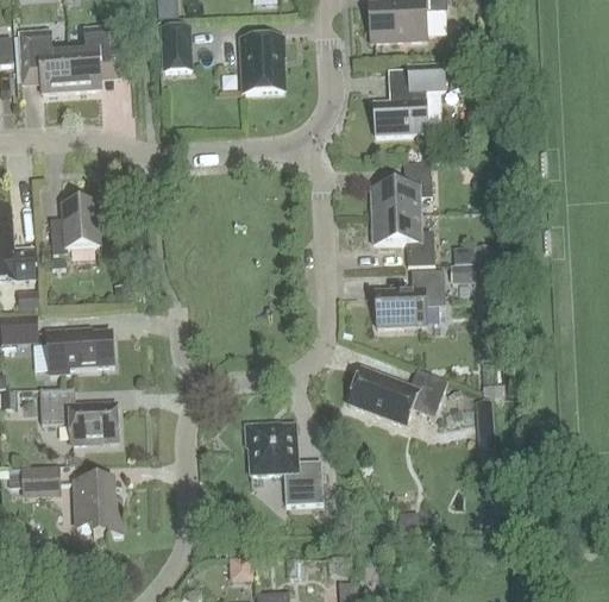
[(173,18),(171,0),(157,0),(158,18),(173,18)]
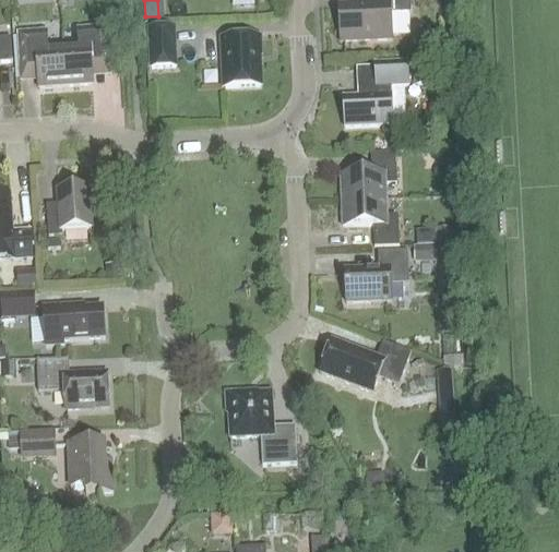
[(358,0),(337,1),(340,37),(391,35),(390,10),(411,9),(409,0),(358,0)]
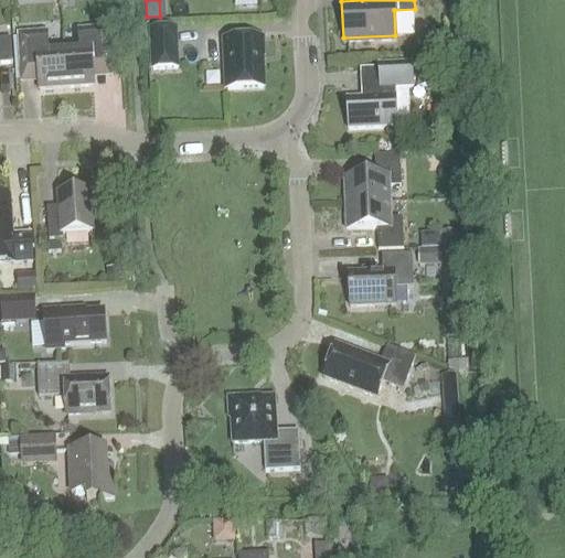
[(179,64),(177,22),(148,23),(150,65),(179,64)]
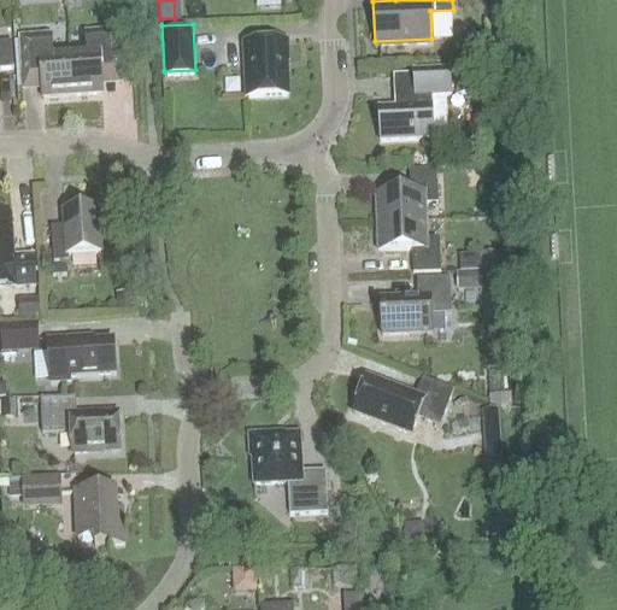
[(118,81),(116,56),(115,27),(86,28),(87,47),(69,48),(72,92),(101,91),(101,82),(118,81)]
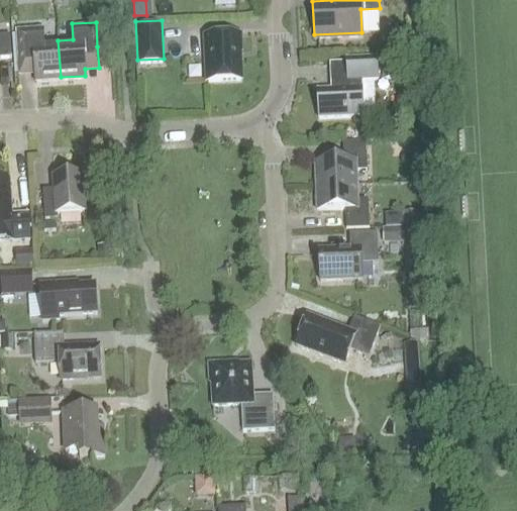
[(19,73),(35,72),(35,79),(61,77),(58,40),(43,41),(42,25),(16,27),(19,73)]
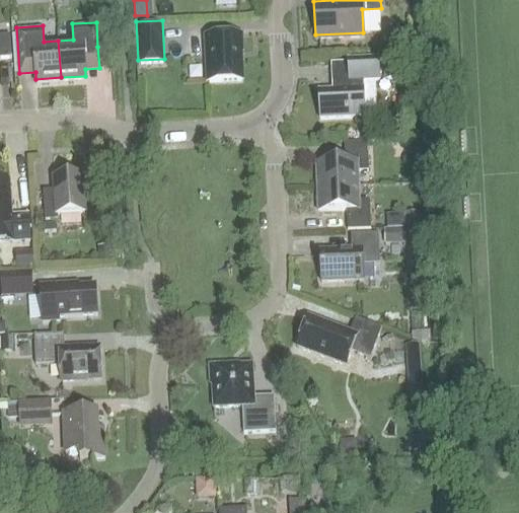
[(0,54),(10,54),(9,30),(0,30),(0,54)]
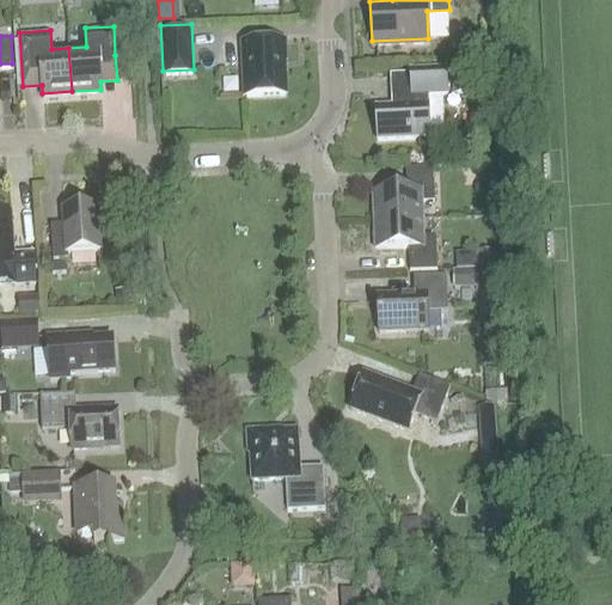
[(245,92),(283,90),(282,57),(285,56),(283,36),(243,38),(245,92)]
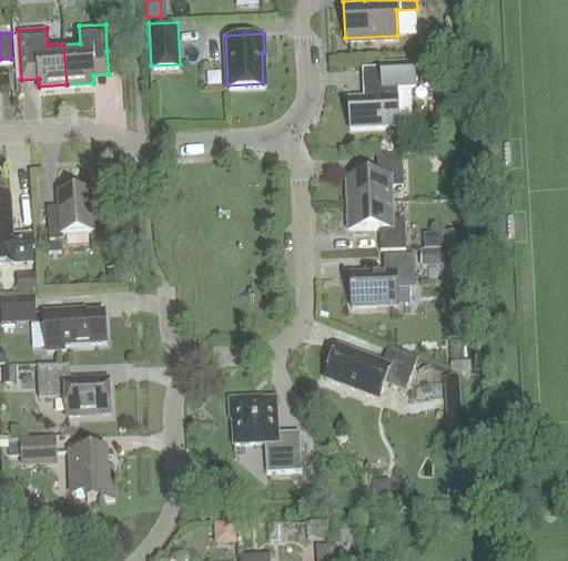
[(435,82),(434,58),(419,58),(421,83),(435,82)]
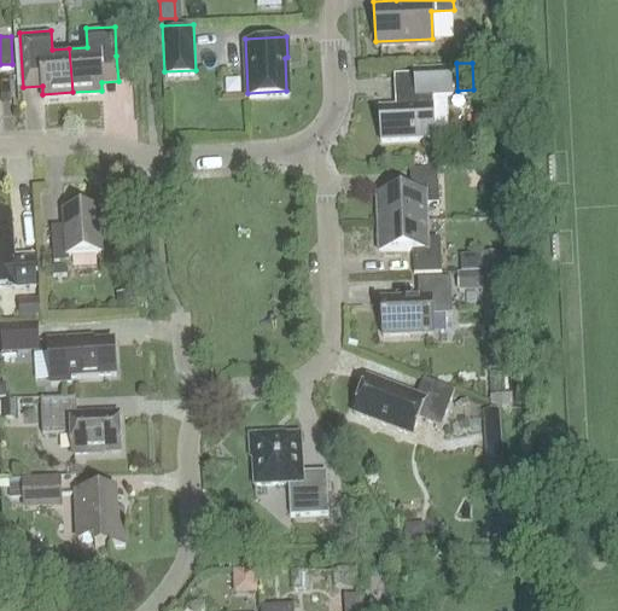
[(450,64),(414,67),(415,91),(396,92),(396,103),(379,103),(380,137),(433,134),(431,92),(452,91),(450,64)]
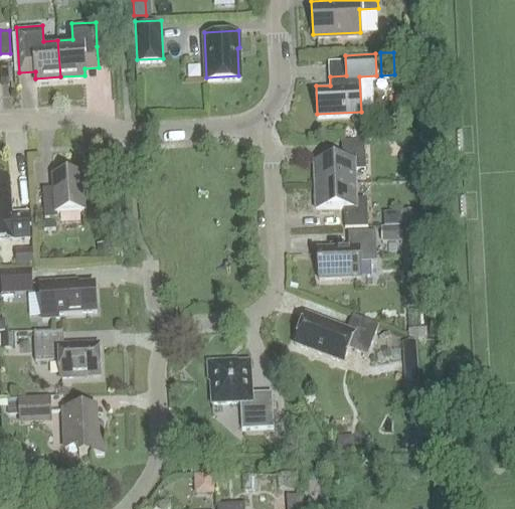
[(314,182),(355,180),(355,166),(365,166),(364,137),(341,138),(342,158),(313,159),(314,182)]
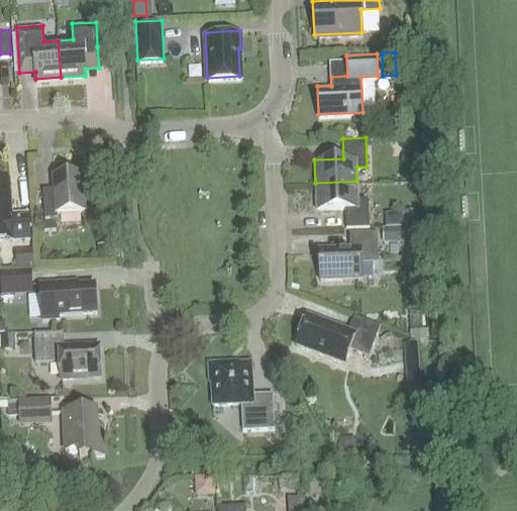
[(44,216),(57,215),(57,210),(83,208),(80,171),(54,173),(55,185),(42,186),(44,216)]
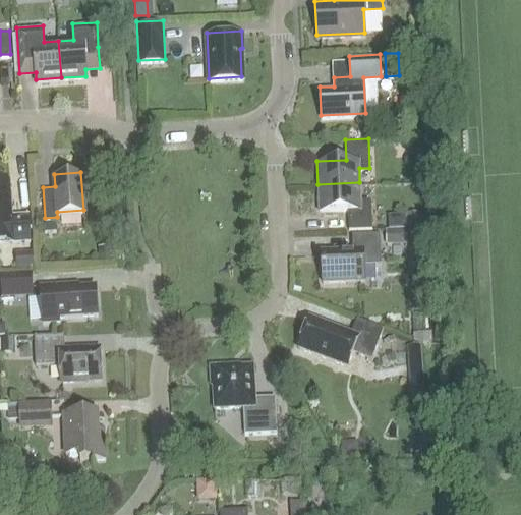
[(0,239),(30,237),(27,211),(11,213),(9,177),(0,177),(0,239)]
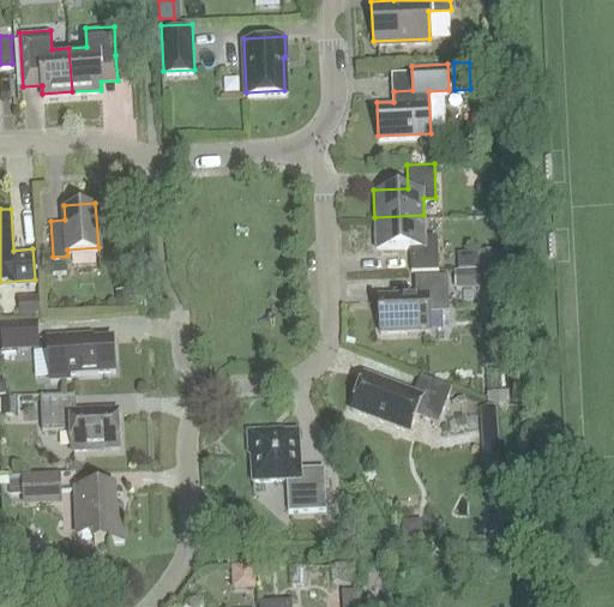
[(423,215),(374,217),(375,245),(409,244),(410,268),(438,266),(437,232),(425,232),(423,215)]
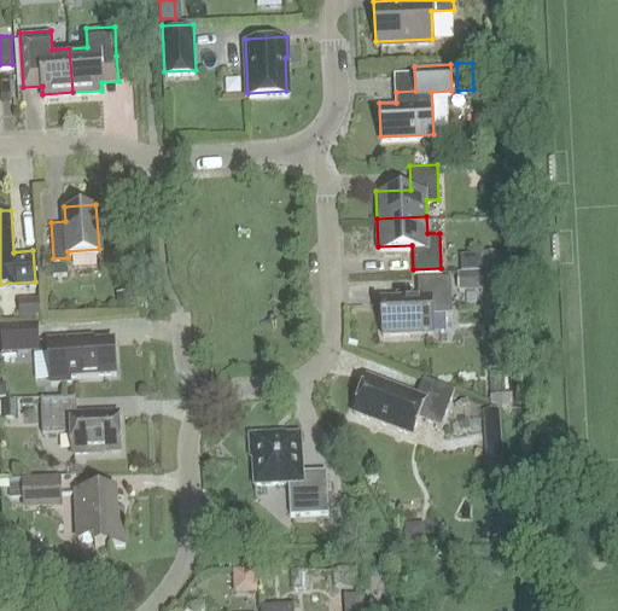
[(495,265),(495,249),(482,249),(482,265),(495,265)]
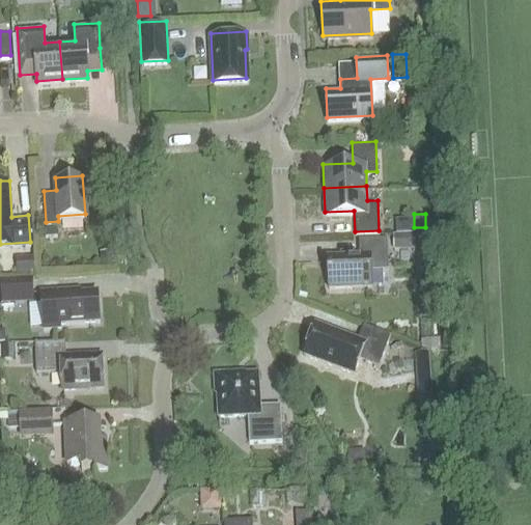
[(435,244),(435,227),(425,227),(414,227),(414,229),(392,230),(393,246),(423,245),(435,244)]
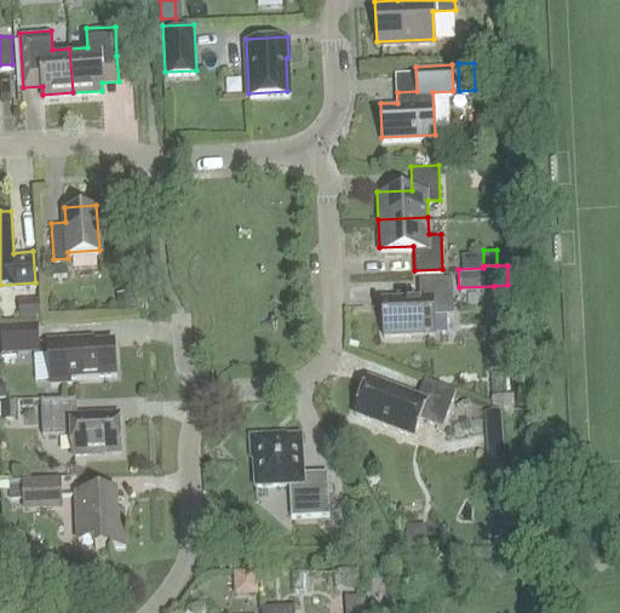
[(382,294),(383,332),(434,331),(432,311),(453,311),(452,275),(418,276),(419,293),(382,294)]
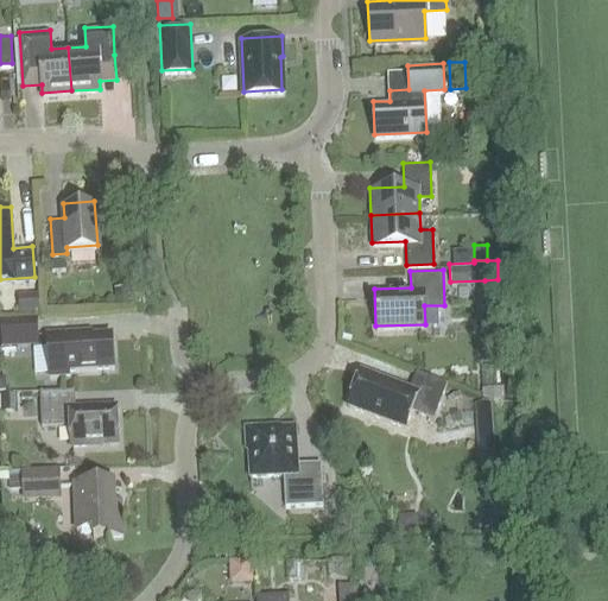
[(499,303),(498,279),(485,280),(486,303),(499,303)]
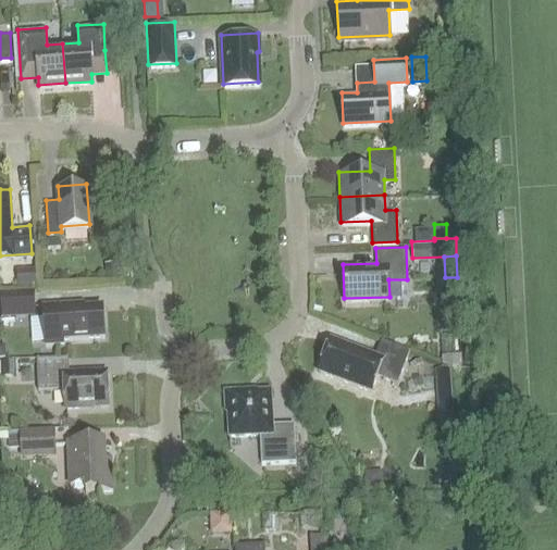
[(122,275),(121,258),(106,259),(107,276),(122,275)]
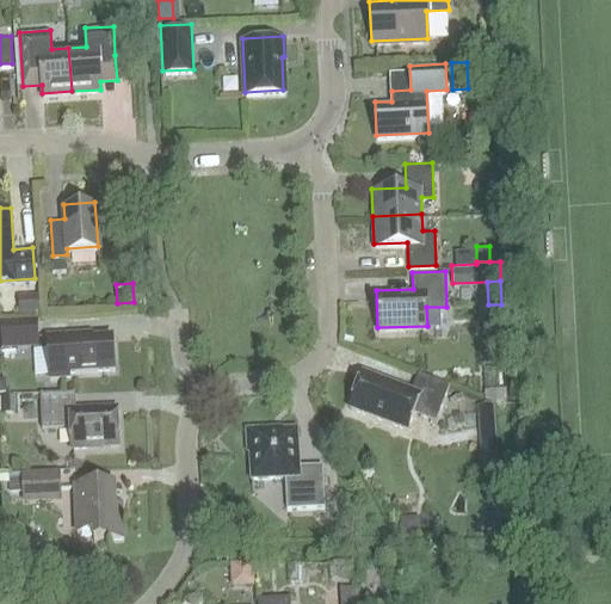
[(38,290),(18,291),(19,312),(39,310),(38,290)]
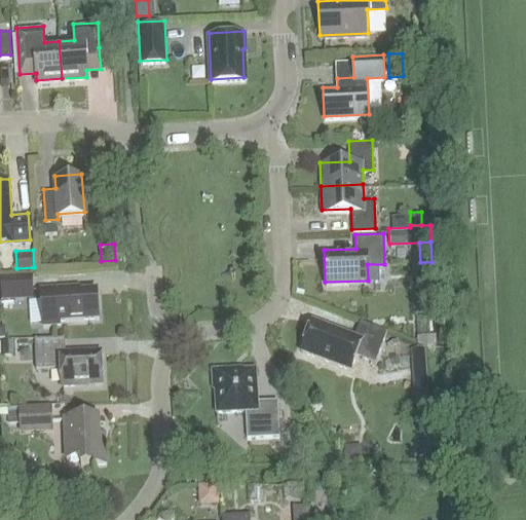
[(33,295),(32,270),(0,271),(0,273),(1,297),(33,295)]
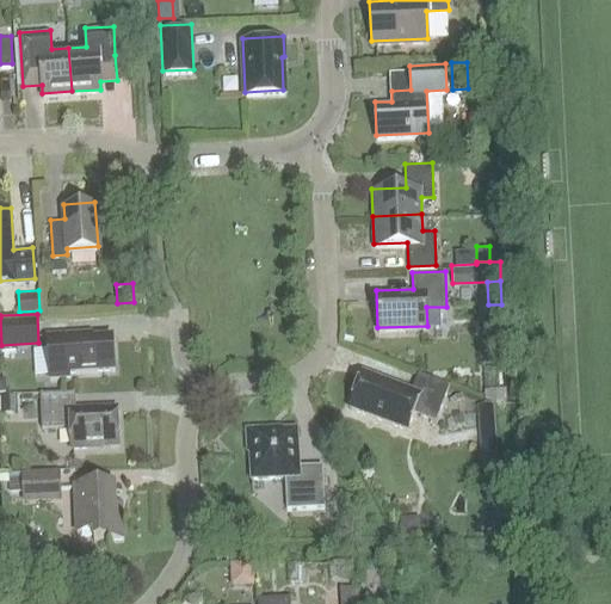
[(112,332),(81,334),(80,330),(45,332),(49,376),(71,375),(69,369),(113,365),(112,332)]
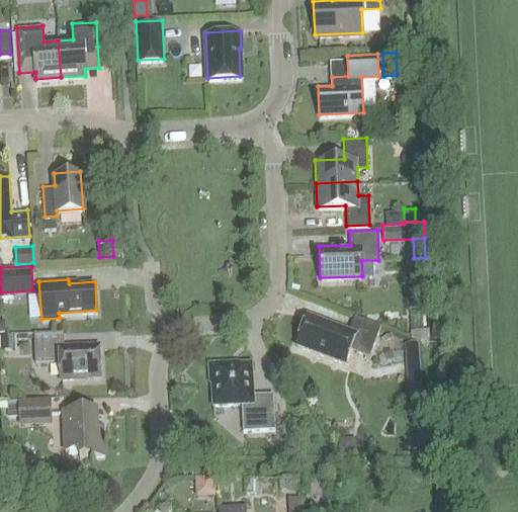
[(369,354),(380,323),(354,314),(349,328),(307,312),(295,342),(345,361),(350,347),(369,354)]
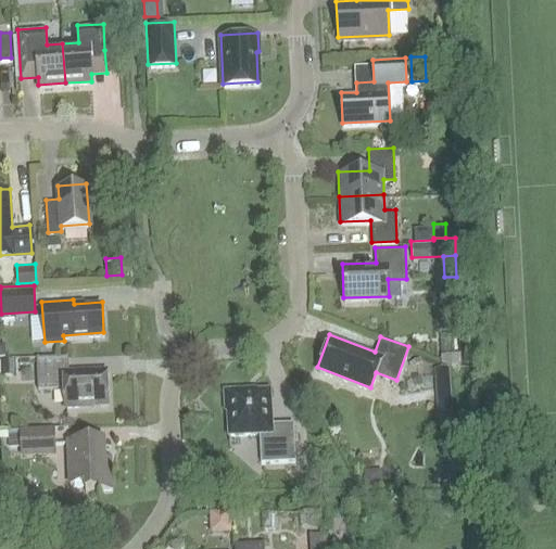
[(36,355),(37,386),(63,385),(64,405),(91,404),(91,400),(108,399),(106,369),(68,371),(67,354),(36,355)]
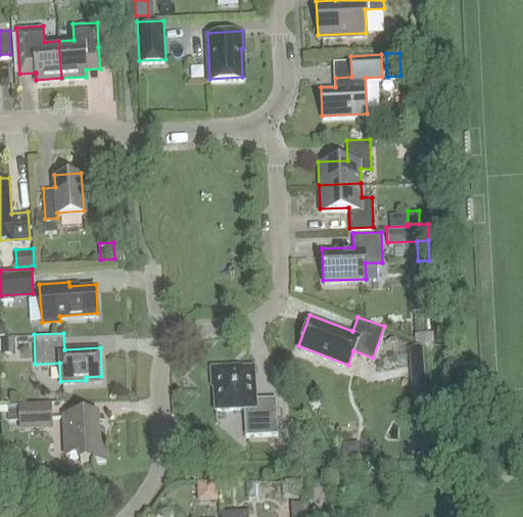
[(0,351),(16,351),(15,337),(0,337),(0,351)]
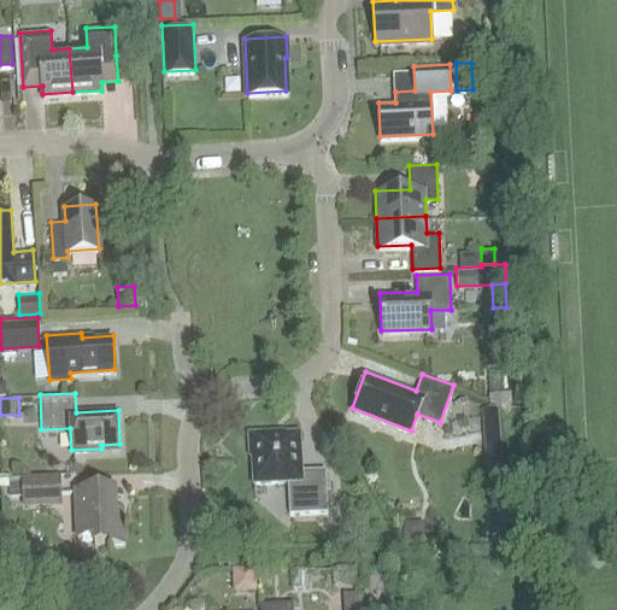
[(501,469),(498,404),(482,405),(486,470),(501,469)]
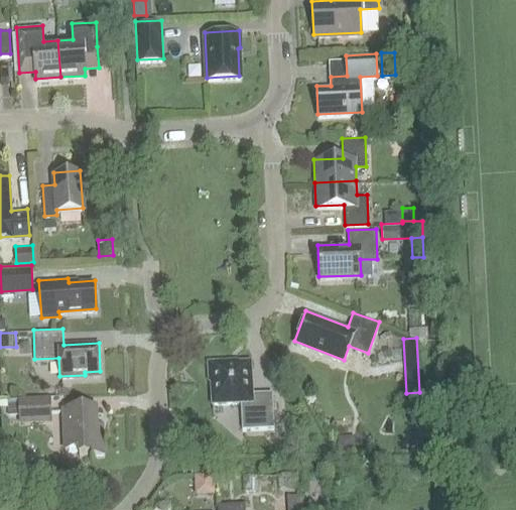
[(226,360),(226,358),(208,359),(209,377),(211,377),(212,401),(240,399),(242,427),(274,425),(272,393),(252,394),(250,359),(226,360)]
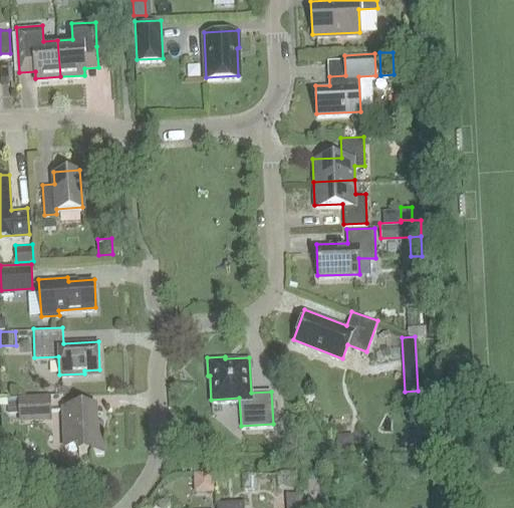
[(52,418),(51,392),(18,394),(19,419),(52,418)]
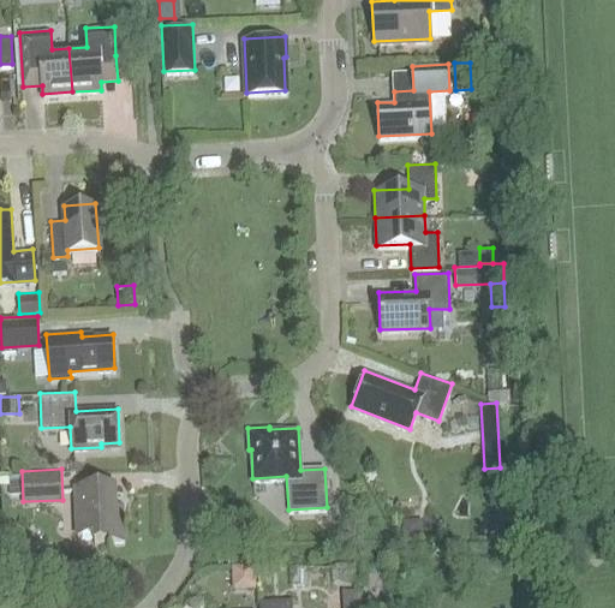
[(94,531),(94,541),(123,538),(121,514),(115,514),(114,483),(75,484),(77,532),(94,531)]
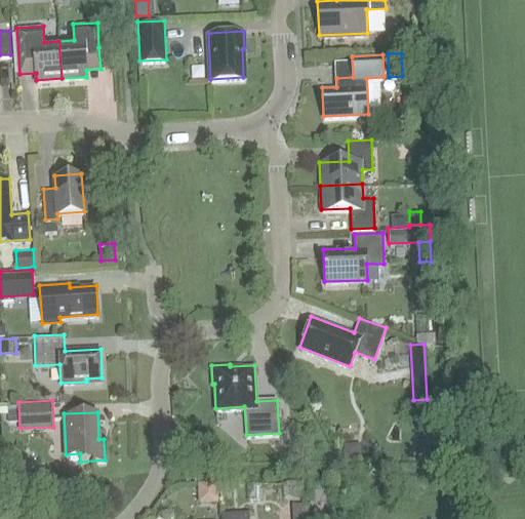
[(360,458),(360,441),(342,441),(342,458),(360,458)]
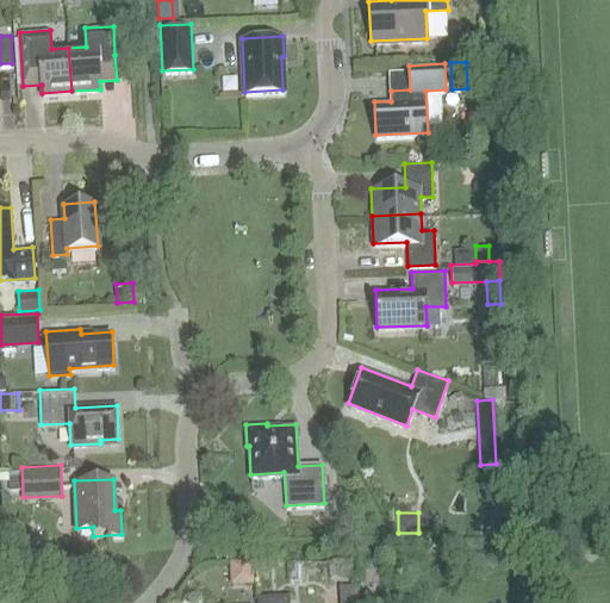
[(361,602),(361,582),(341,580),(341,602),(361,602)]
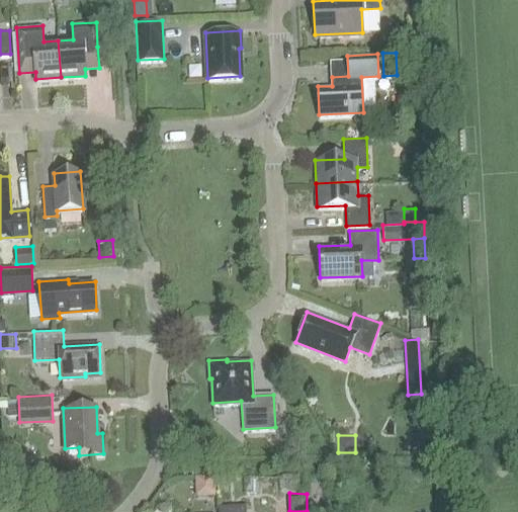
[(243,511),(243,503),(219,504),(219,511),(243,511)]
